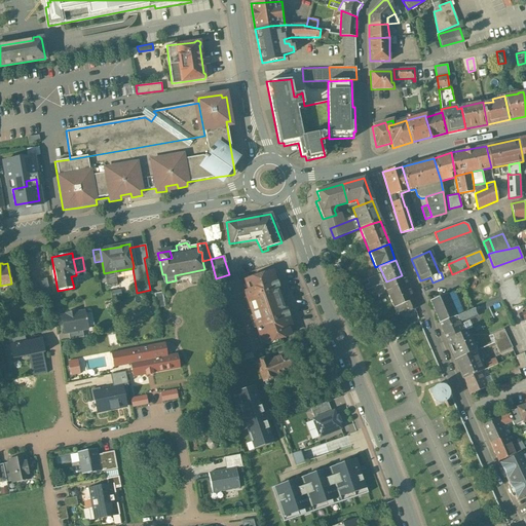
[(114,271),(104,273),(106,287),(117,285),(114,271)]
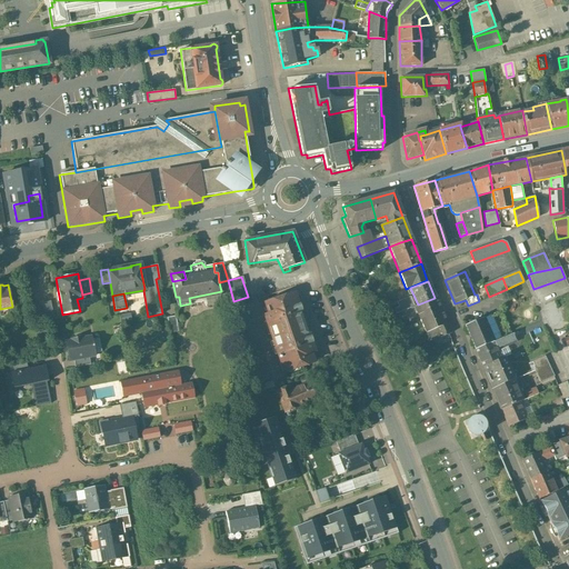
[(266,307),(269,313),(265,318),(282,369),(287,371),(310,363),(312,358),(310,352),(313,347),(311,342),(312,342),(310,336),(309,336),(300,311),(302,311),(299,303),(298,303),(296,297),(290,295),(268,301),(266,307)]
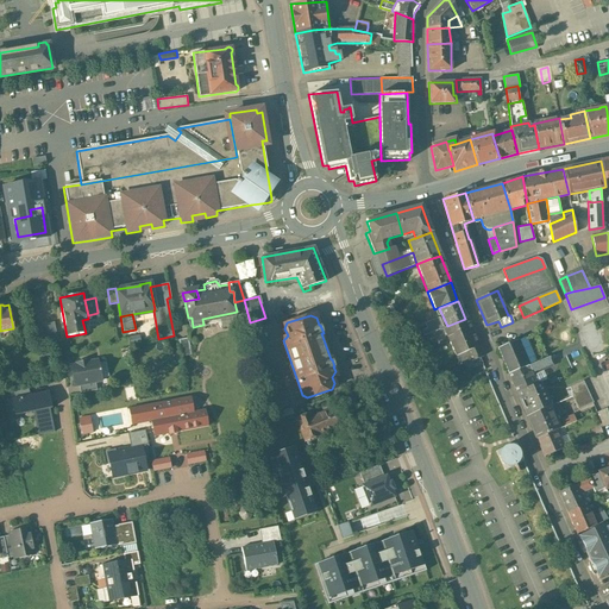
[(288,336),(284,328),(281,330),(276,319),(251,328),(278,413),(306,403),(302,395),(283,340),(288,336)]
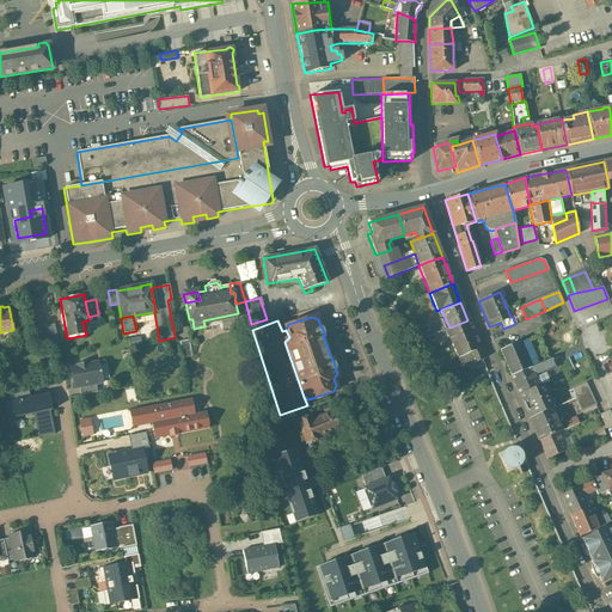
[(438,334),(446,330),(442,320),(434,325),(438,334)]
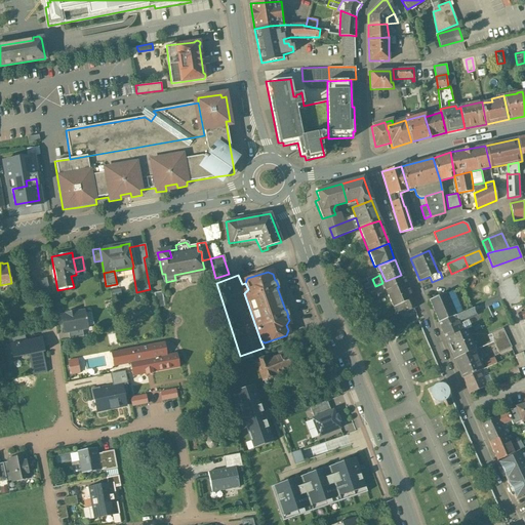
[(401,275),(386,281),(382,283),(385,287),(388,295),(406,286),(401,275)]
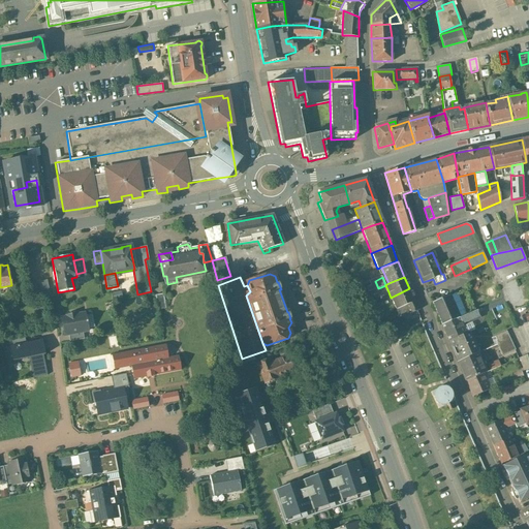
[(35,280),(37,292),(50,290),(48,278),(35,280)]
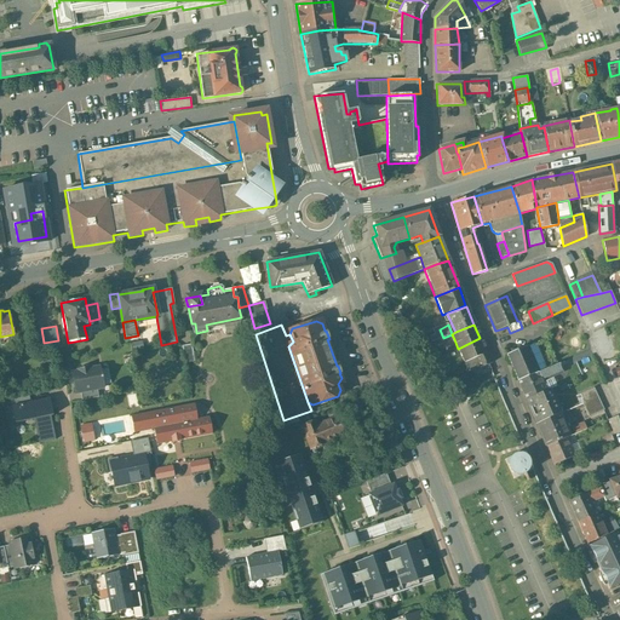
[(454,339),(452,334),(443,338),(435,342),(437,345),(454,339)]
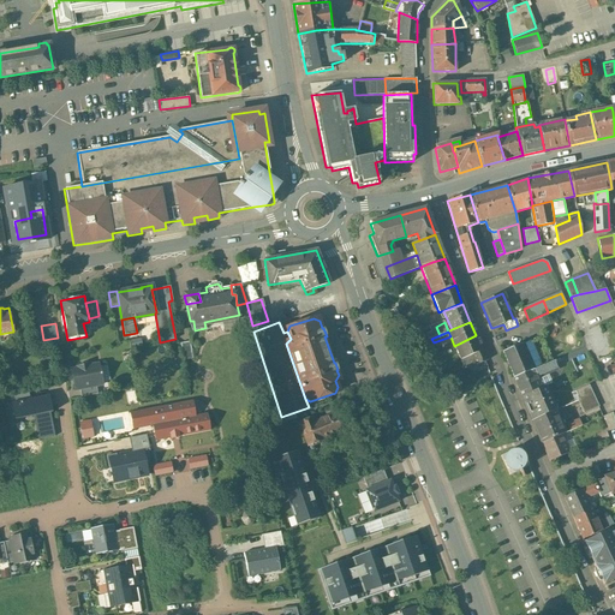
[(487,360),(476,335),(454,346),(464,369),(469,368),(469,369),(484,362),(487,360)]
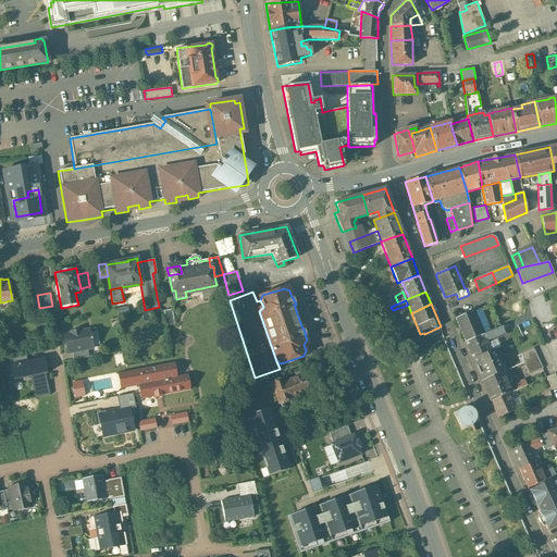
[(481,308),(455,319),(465,342),(482,334),(491,331),(481,308)]
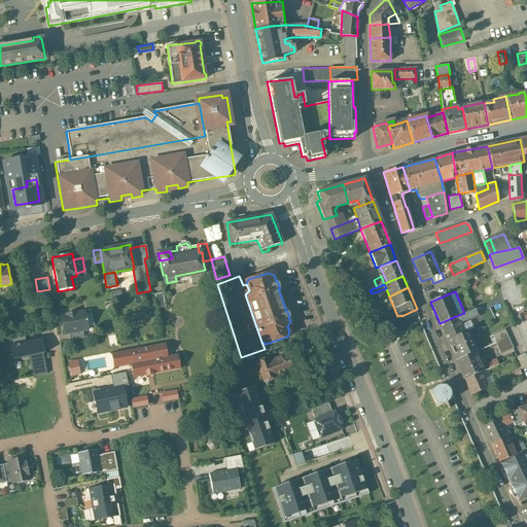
[(162,292),(153,293),(156,308),(164,307),(162,292)]
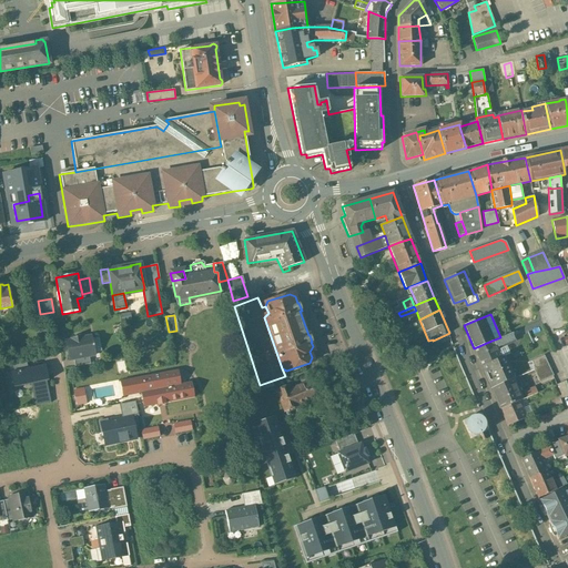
[(510,333),(500,337),(492,341),(495,348),(497,347),(498,350),(515,342),(511,333),(510,334),(510,333)]
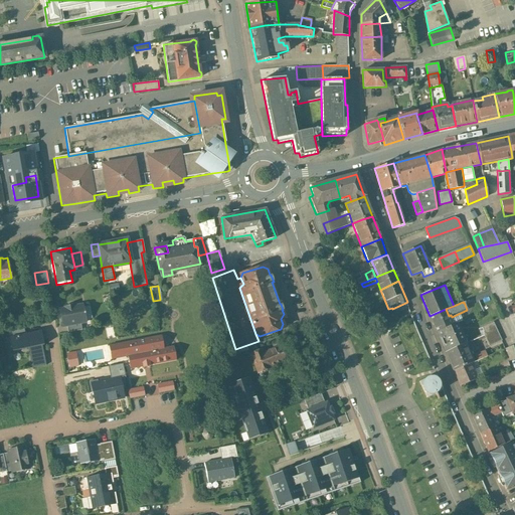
[(405,303),(392,309),(395,314),(408,308),(405,303)]
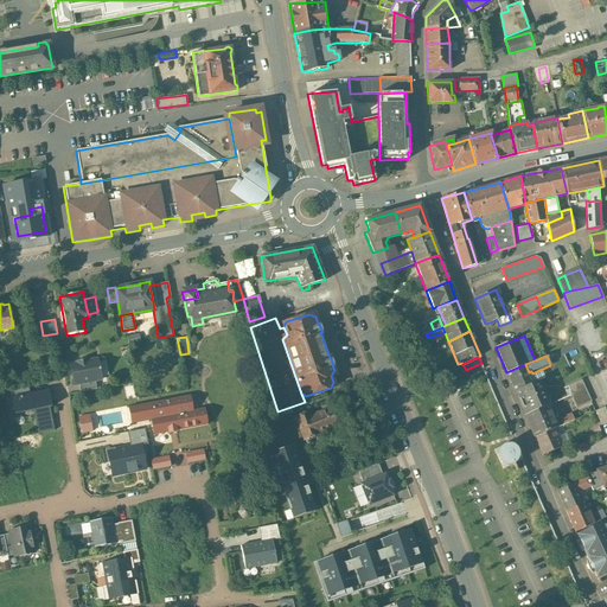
[(72,365),(70,365),(74,384),(78,384),(95,381),(101,379),(96,359),(88,362),(88,360),(71,364),(72,365)]
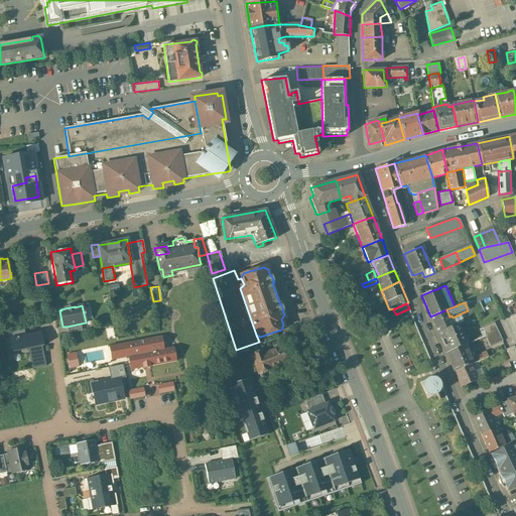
[(446,309),(430,316),(437,333),(454,326),(449,316),(446,309)]
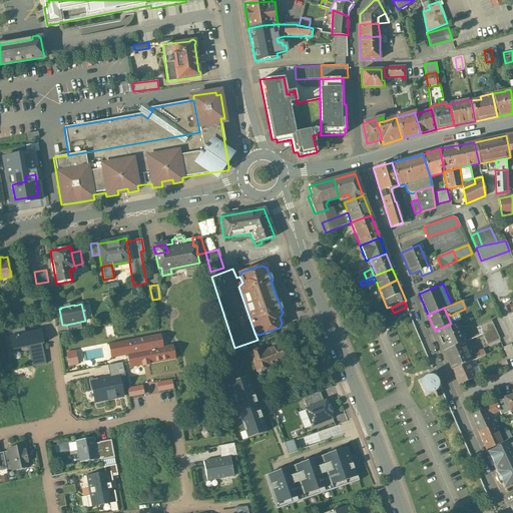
[(480,326),(483,333),(495,328),(491,321),(480,326)]
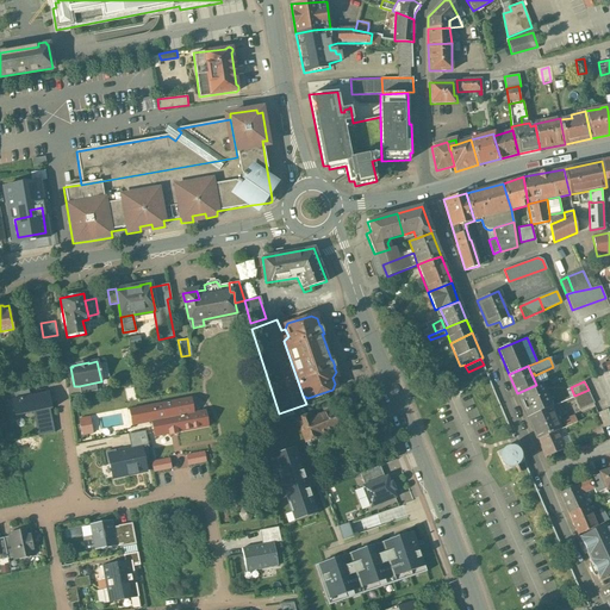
[(95,383),(79,386),(80,393),(97,391),(95,383)]
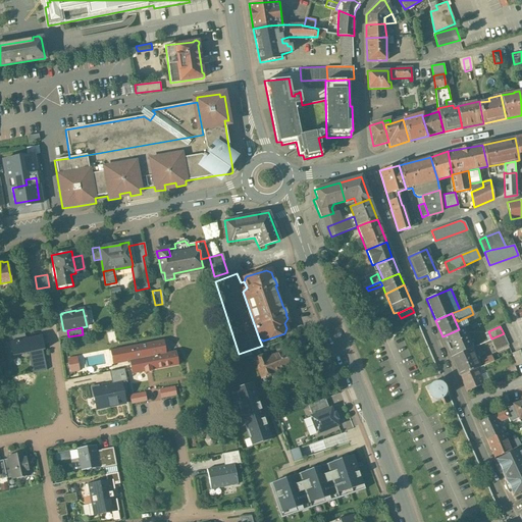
[(462,328),(459,329),(442,336),(451,357),(471,348),(462,328)]
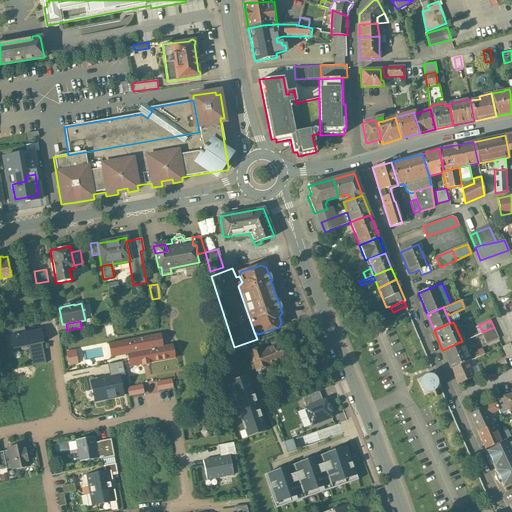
[(482,332),(481,333),(486,344),(499,338),(494,327),(482,332)]
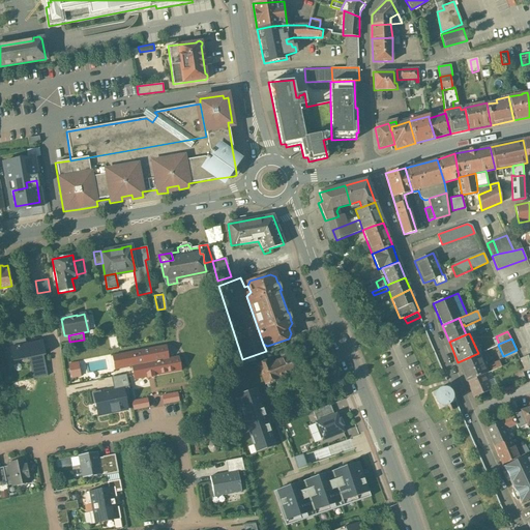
[(42,341),(6,349),(9,362),(29,358),(43,355),(46,355),(42,341)]
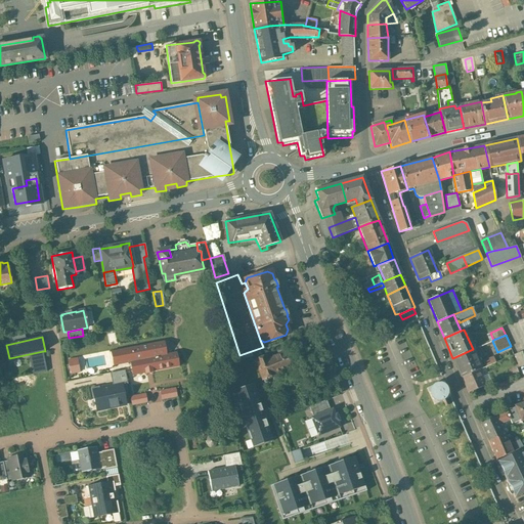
[(130,362),(133,376),(179,366),(177,353),(167,354),(165,342),(111,352),(114,365),(130,362)]
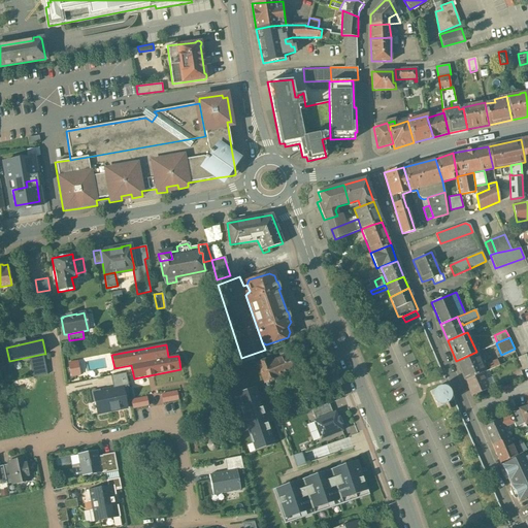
[(476,352),(456,361),(464,381),(482,372),(485,371),(476,352)]
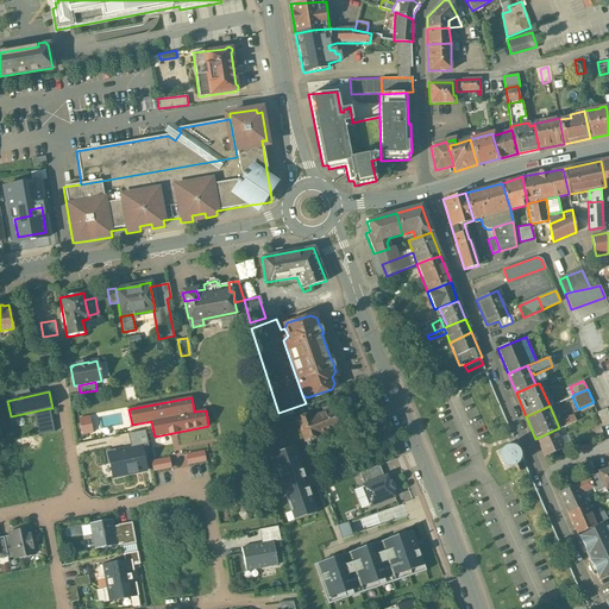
[(50,408),(33,412),(38,434),(55,432),(50,408)]
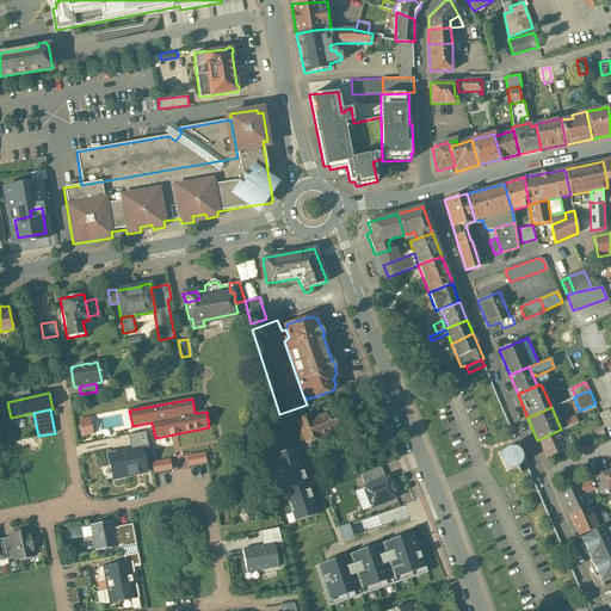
[(310,415),(296,420),(306,443),(319,437),(319,436),(341,426),(334,411),(312,419),(310,415)]
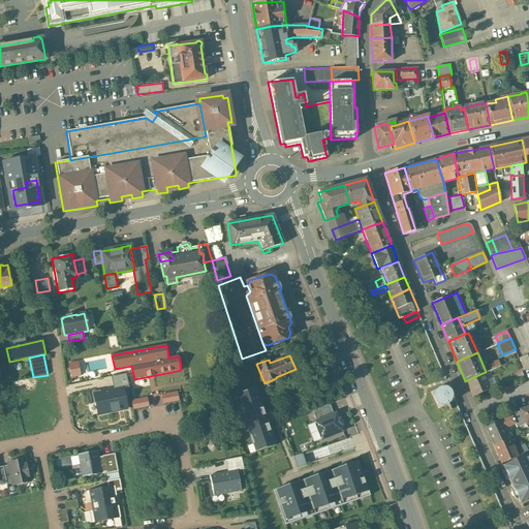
[(498,361),(487,365),(490,370),(500,366),(498,361)]
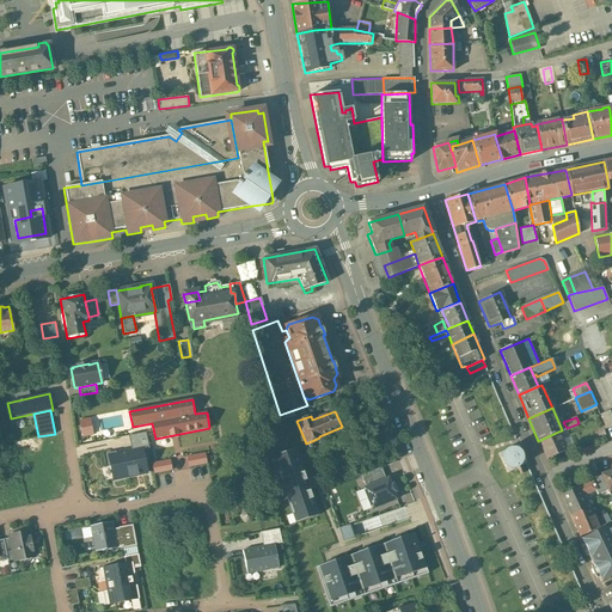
[(90,418),(79,421),(83,436),(93,435),(90,418)]
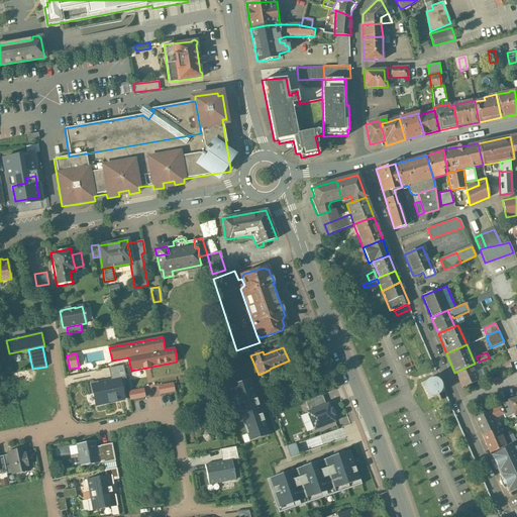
[(472,365),(454,373),(461,387),(478,380),(477,377),(472,365)]
